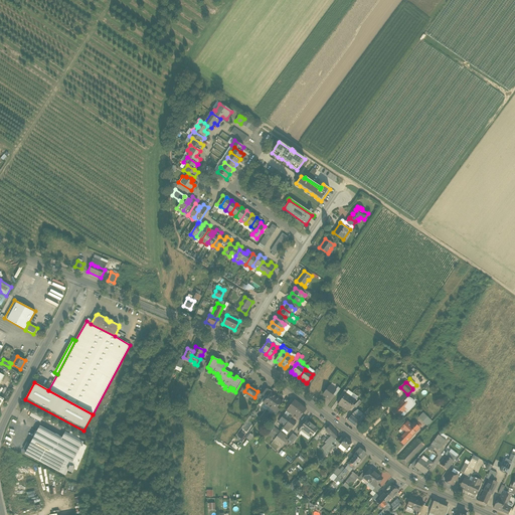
[(323,395),(329,399),(333,394),(335,391),(335,390),(329,386),(323,395)]
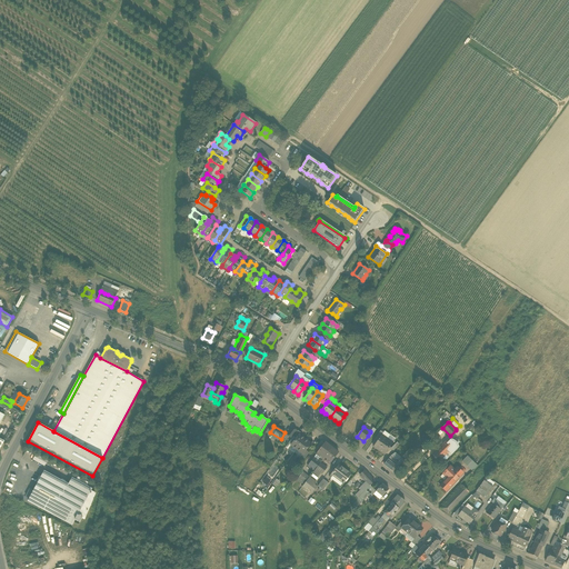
[(287,435),(291,438),(297,431),(292,428),(287,435)]
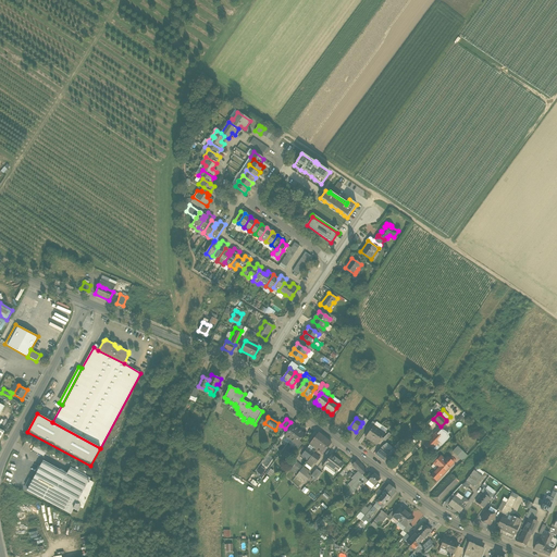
[(289,440),(291,440),(298,430),(298,429),(294,425),(293,425),(289,430),(285,436),(289,440)]
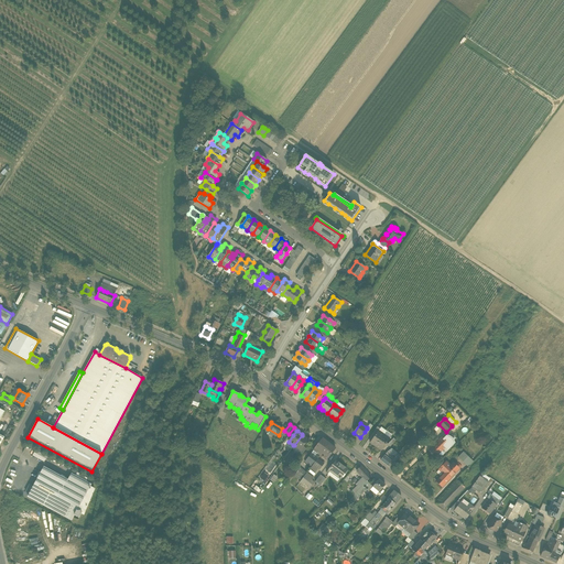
[(370,443),(376,446),(383,435),(378,431),(375,436),(370,443)]
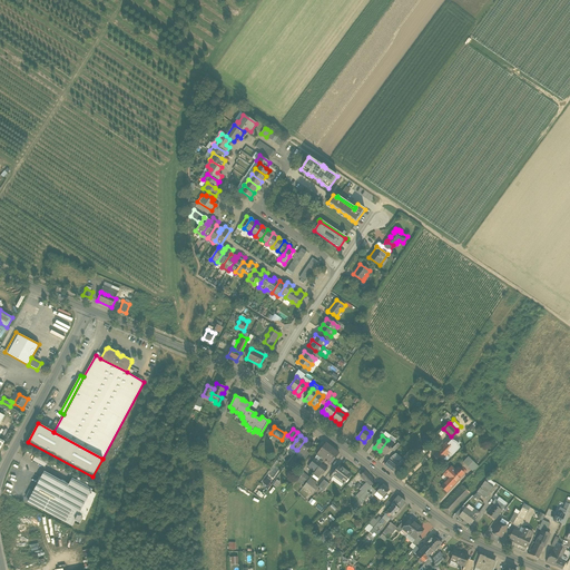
[(312,444),(305,440),(297,450),(303,454),(304,454),(306,451),(312,444)]
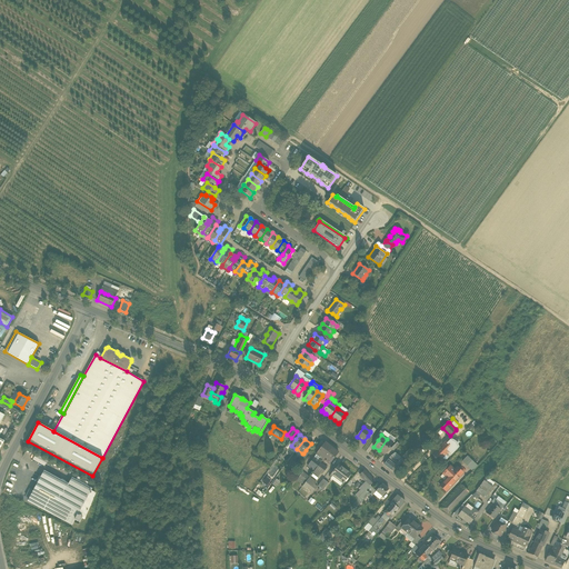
[(393,442),(387,439),(379,450),(385,455),(393,442)]
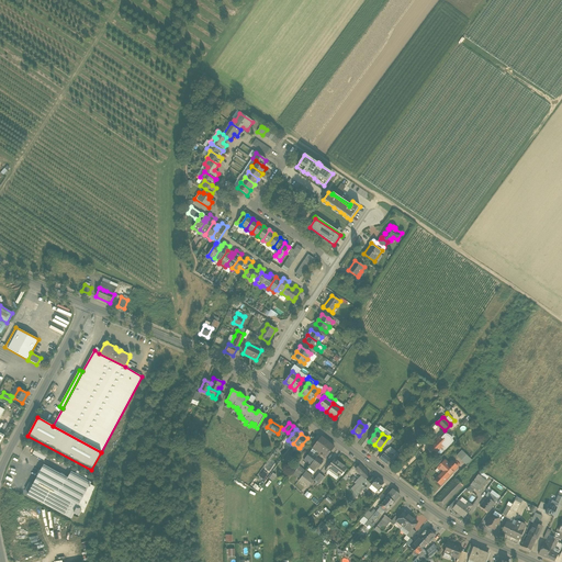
[(444,451),(452,441),(445,434),(441,437),(440,436),(437,440),(428,449),(435,454),(437,452),(440,449),(444,451)]
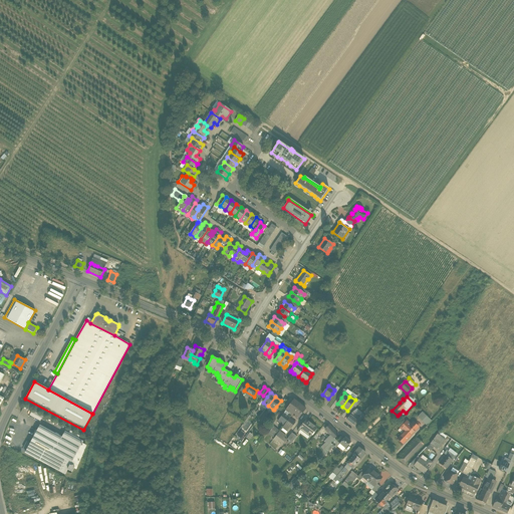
[(290,412),(293,413),(300,405),(294,400),(285,411),(289,414),(290,412)]
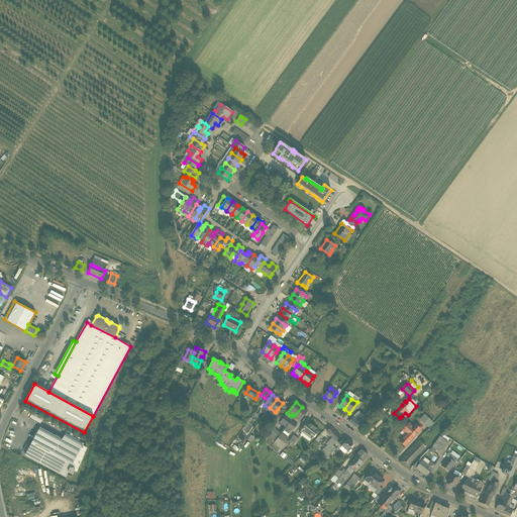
[(307,411),(302,407),(295,415),(297,417),(296,419),(300,422),(307,411)]
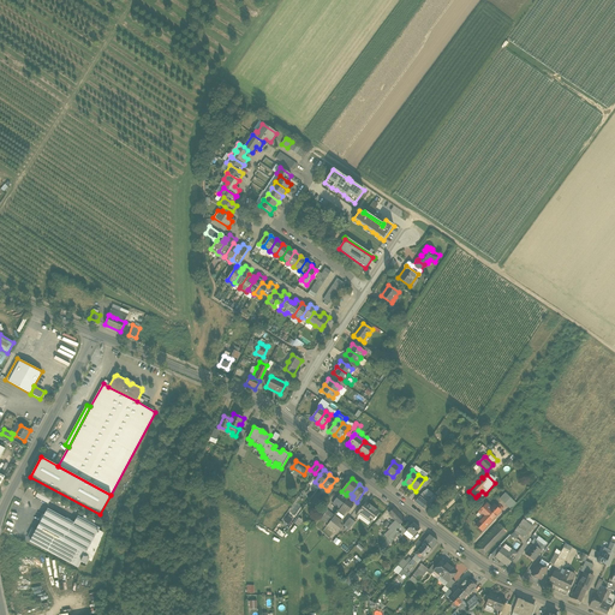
[(442,485),(435,494),(439,497),(446,488),(442,485)]
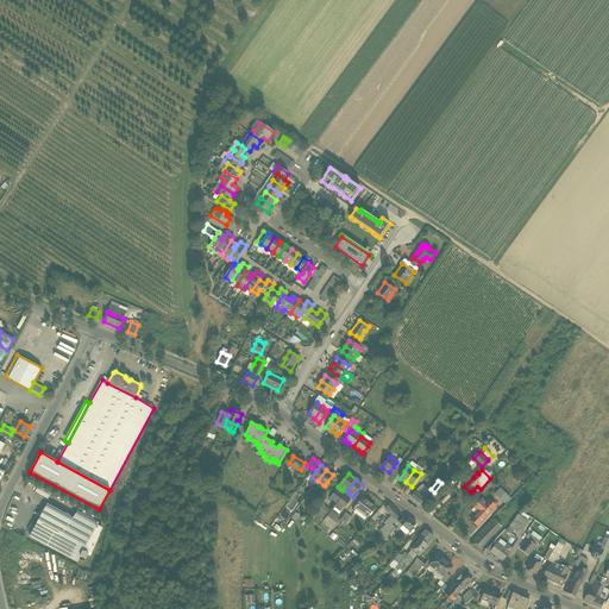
[(422,484),(418,489),(426,495),(429,490),(422,484)]
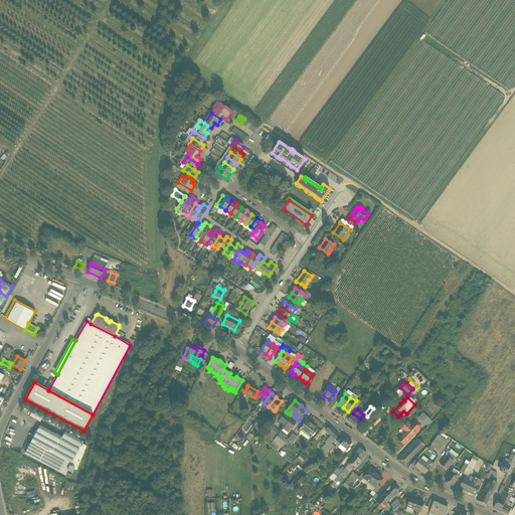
[(422,421),(426,417),(427,417),(422,412),(418,417),(422,421)]
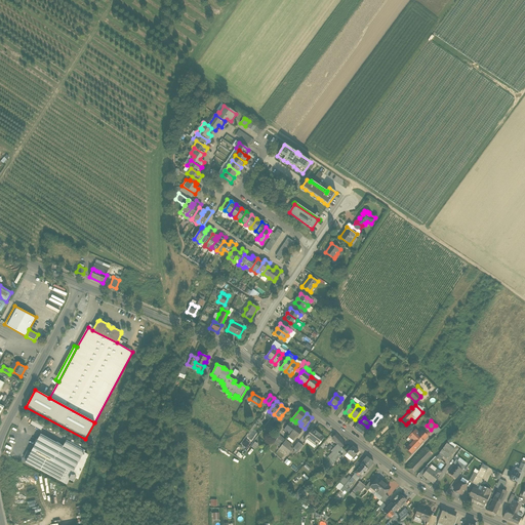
[(354,429),(361,434),(364,431),(367,427),(360,421),(354,429)]
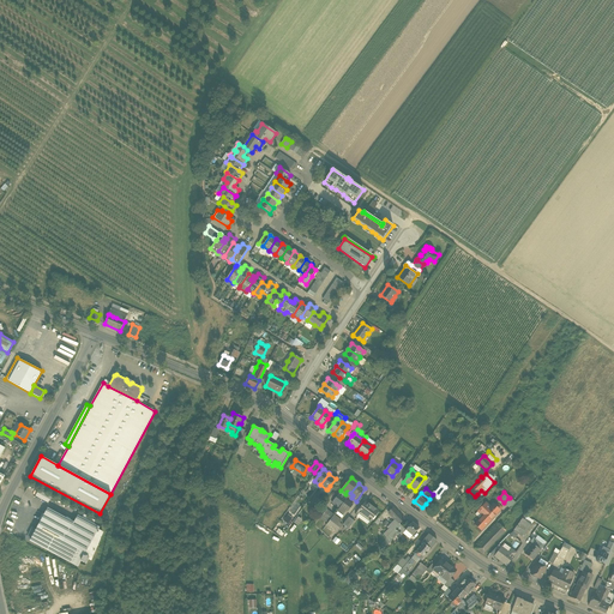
[(345,500),(344,499),(338,494),(333,501),(341,506),(345,500)]
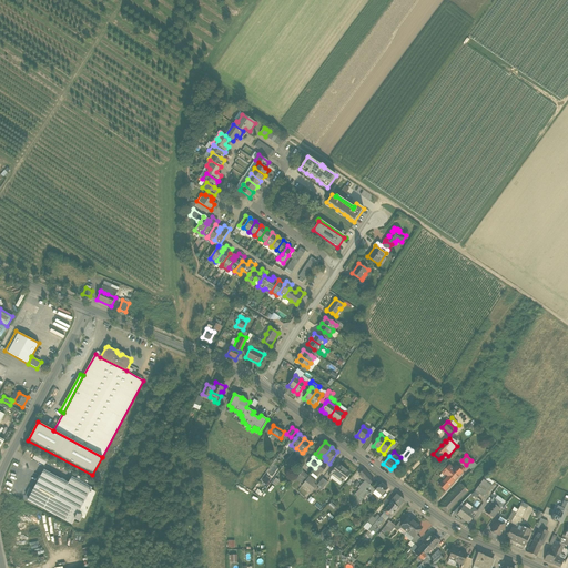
[(394,466),(398,468),(406,462),(401,457),(397,462),(394,466)]
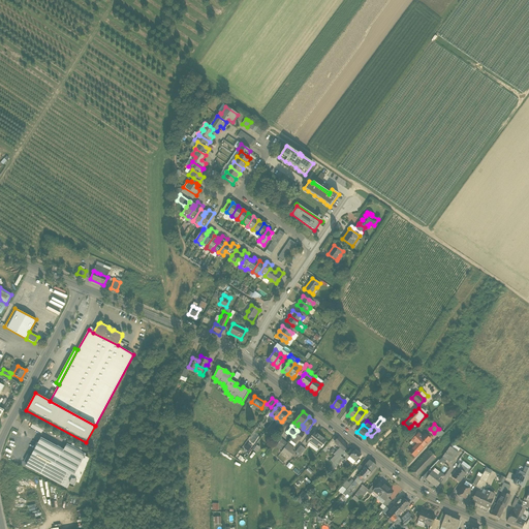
[(434,433),(439,438),(443,433),(438,429),(434,433)]
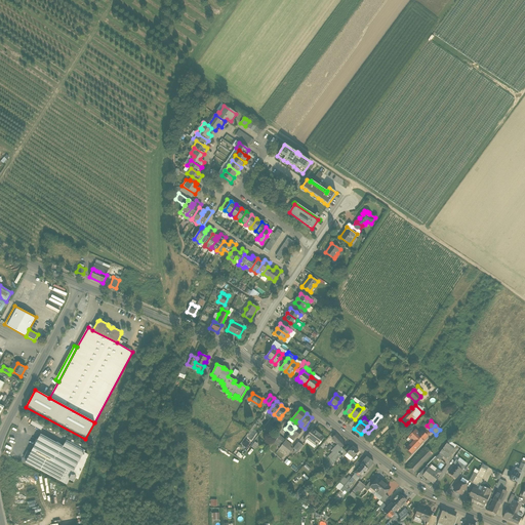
[(296,429),(295,428),(291,433),(295,436),(297,437),(301,432),(296,429)]
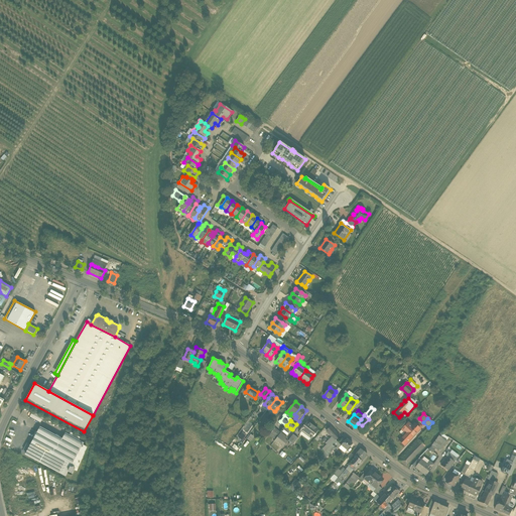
[(307,421),(300,430),(311,437),(317,429),(307,421)]
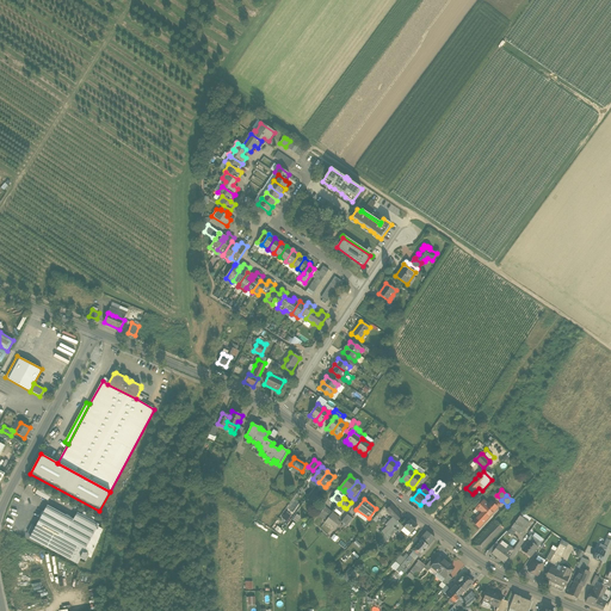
[(483,500),(476,507),(482,512),(479,516),(473,522),(479,528),(498,507),(491,501),(488,504),(483,500)]
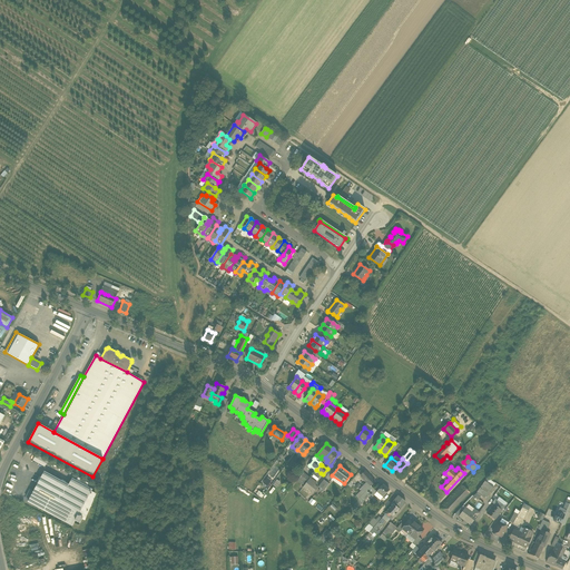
[(371,487),(375,482),(365,471),(361,477),(366,482),(371,487)]
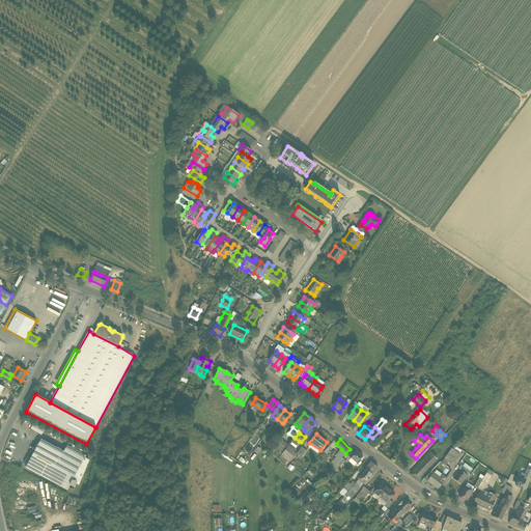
[(42,440),(38,444),(61,456),(64,452),(42,440)]
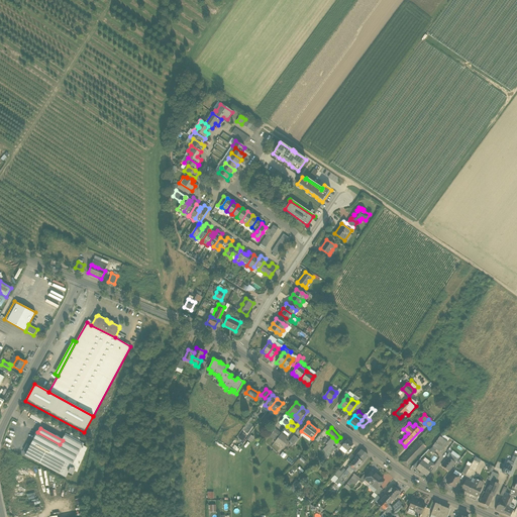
[(277,438),(278,438),(280,434),(281,433),(276,429),(272,434),(276,437),(277,438)]
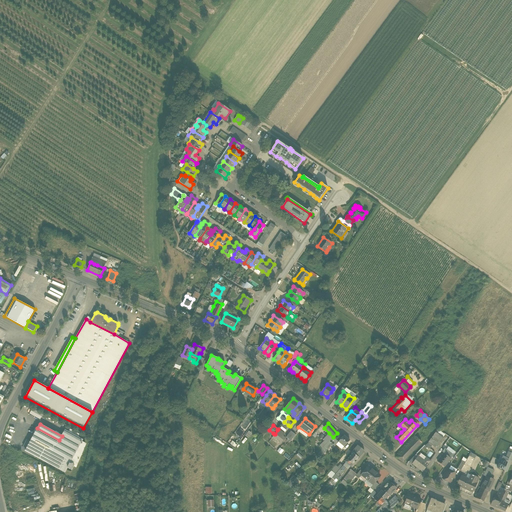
[(309,434),(298,427),(298,426),(296,428),(296,431),(299,432),(307,438),(309,434)]
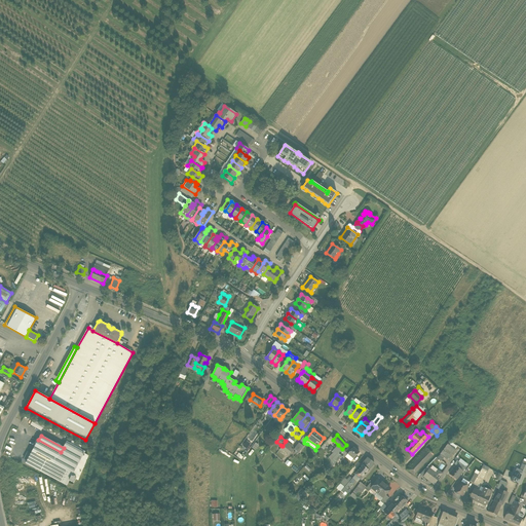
[(26,462),(48,476),(61,452),(38,440),(31,453),(27,460),(26,462)]
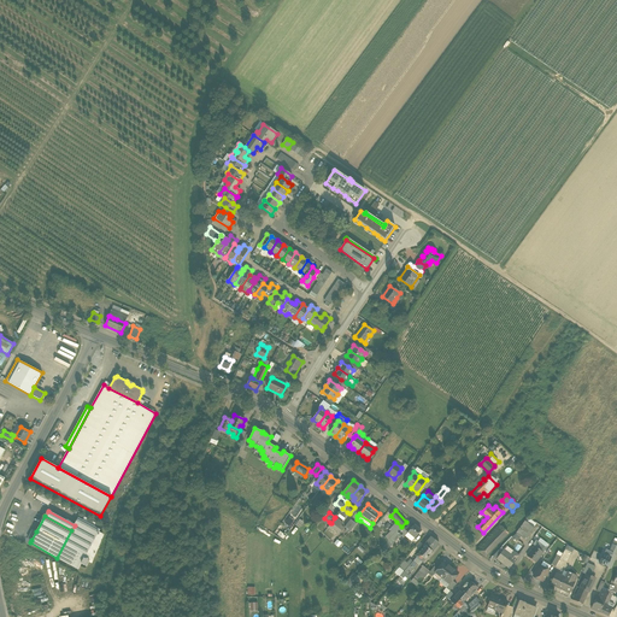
[(342,523),(335,517),(334,518),(340,522),(338,526),(335,524),(334,526),(331,523),(330,523),(329,526),(328,528),(331,530),(333,529),(335,530),(340,526),(342,523)]
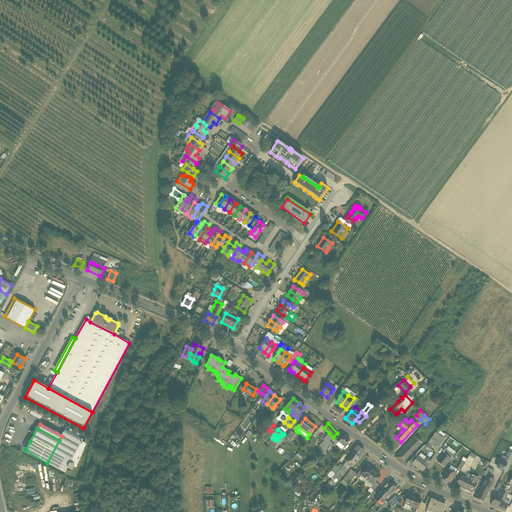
[(66,470),(67,468),(70,463),(81,442),(82,440),(78,438),(68,432),(65,430),(62,436),(59,440),(47,463),(65,472),(66,470)]
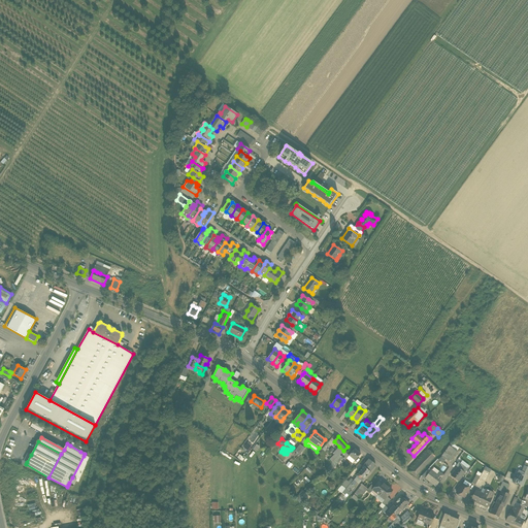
[(295,452),(300,455),(304,449),(300,444),(295,452)]
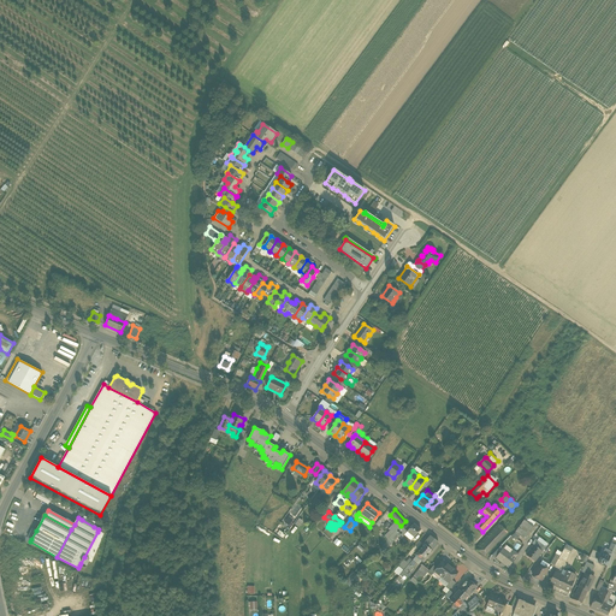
[(396,521),(389,528),(391,529),(390,531),(389,533),(391,535),(396,531),(401,526),(396,521)]
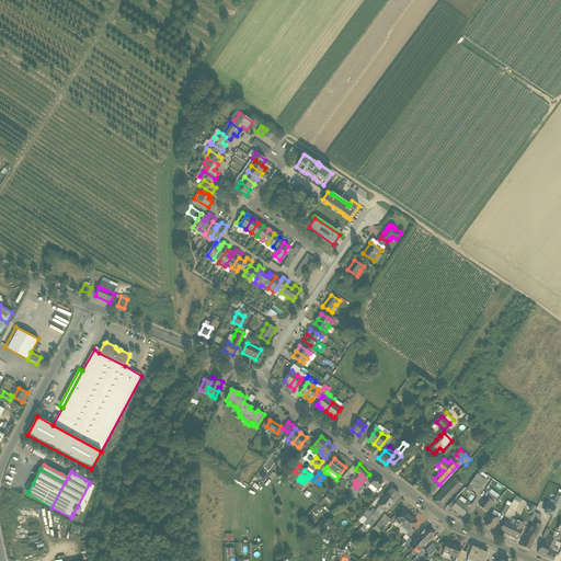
[(473,489),(478,491),(485,480),(483,478),(479,476),(478,474),(469,485),(473,489)]
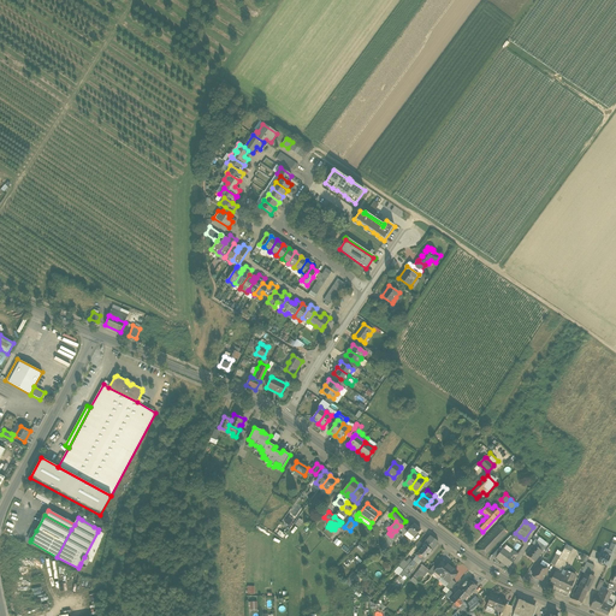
[(414,523),(407,532),(404,535),(410,542),(414,538),(421,529),(414,523)]
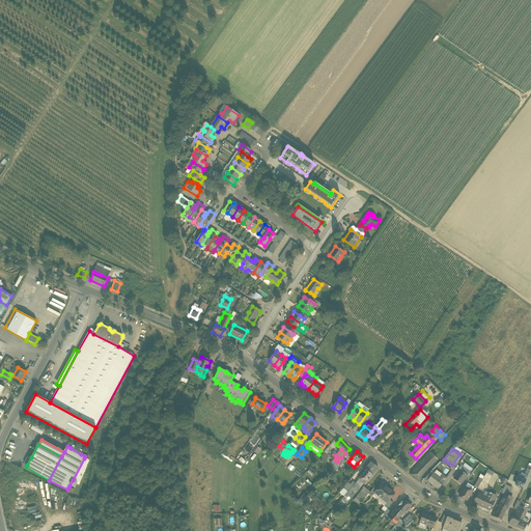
[(410,473),(417,479),(437,458),(429,452),(410,473)]
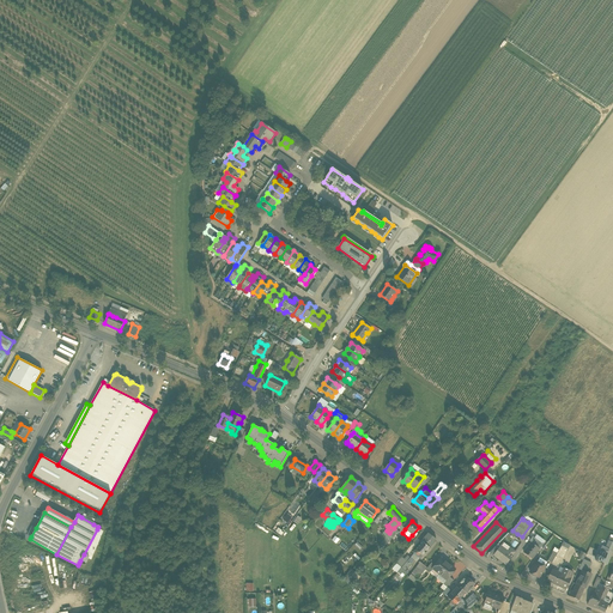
[(376,550),(377,552),(383,546),(392,539),(390,539),(398,532),(394,528),(389,533),(384,538),(380,542),(381,544),(375,548),(376,550)]
